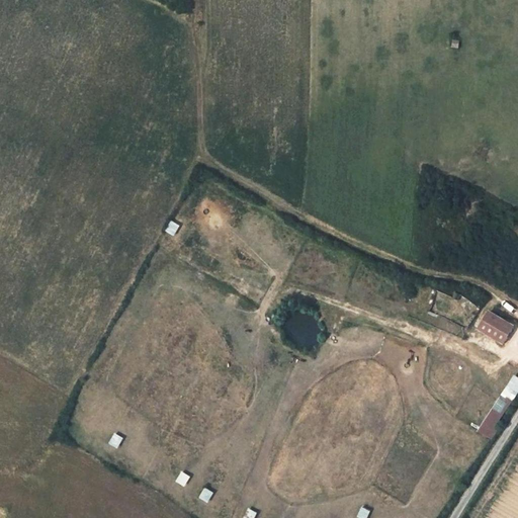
[(174,235),(180,225),(171,220),(165,231),(174,235)]
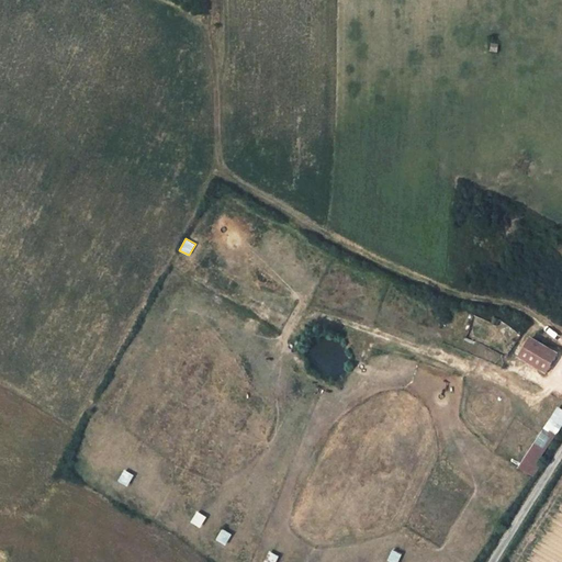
[(558,351),(532,336),(521,356),(546,371),(558,351)]
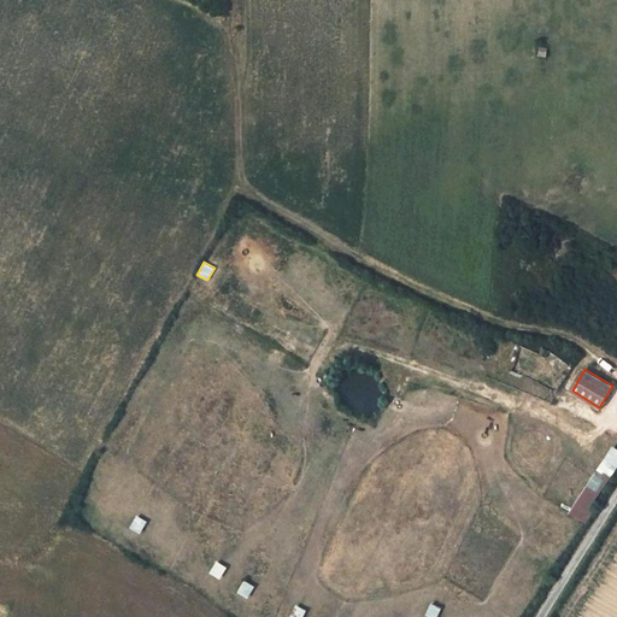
[(616,469),(616,448),(613,447),(570,513),(587,524),(594,512),(591,509),(616,469)]
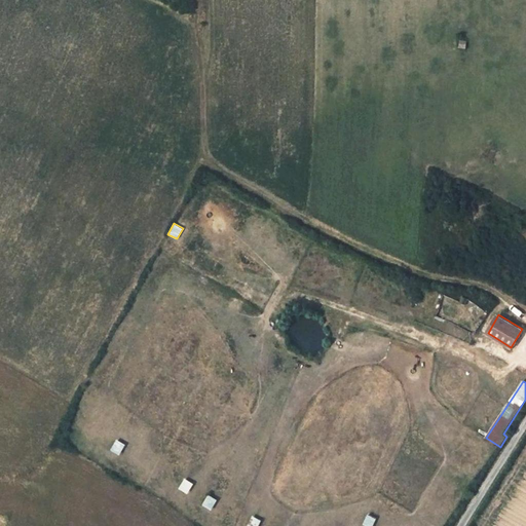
[(121,454),(124,442),(114,440),(111,452),(121,454)]
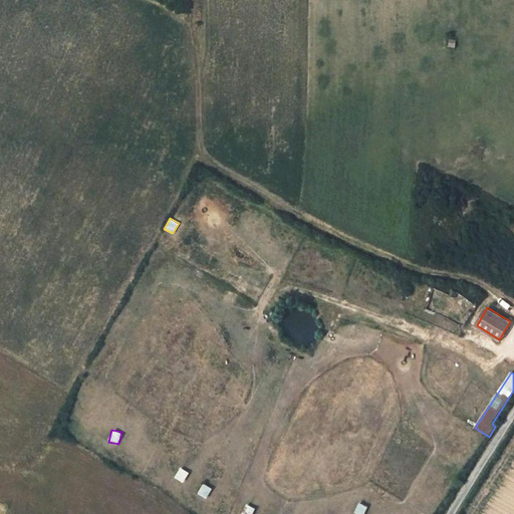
[(184,482),(189,472),(180,468),(175,478),(184,482)]
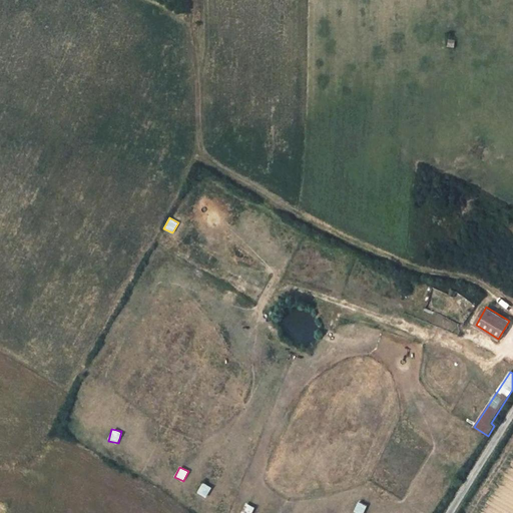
[(206,497),(211,487),(202,482),(197,492),(206,497)]
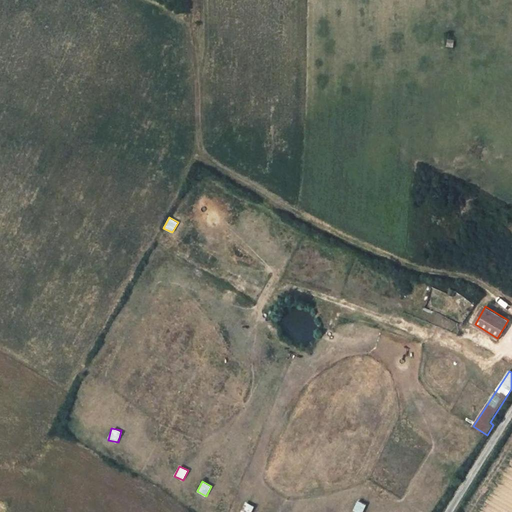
[(356,511),(362,511),(366,504),(358,500),(353,510),(356,511)]
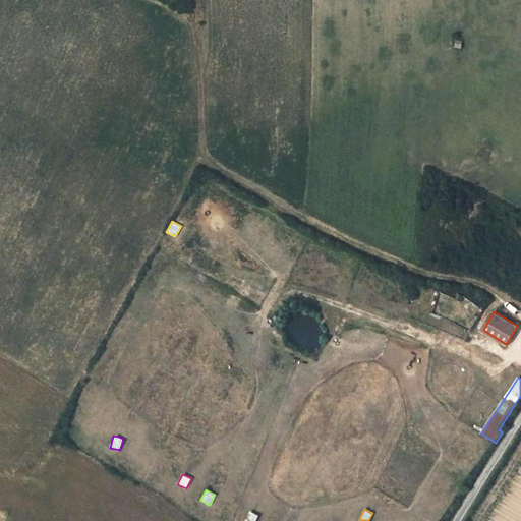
[(249,512),(245,520),(254,520),(257,516),(249,512)]
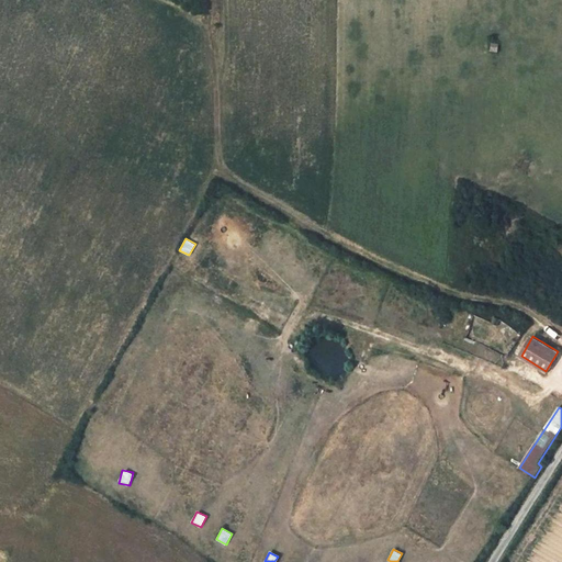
All buildings are outlined.
